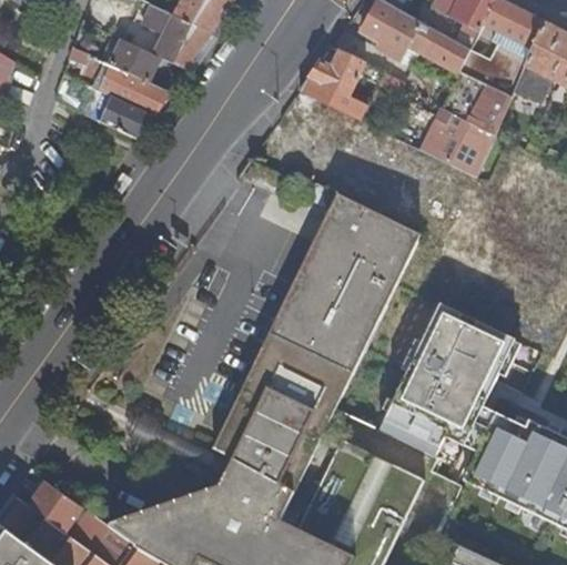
[(175,11),(152,0),(142,0),(133,17),(140,19),(165,31),(175,11)]
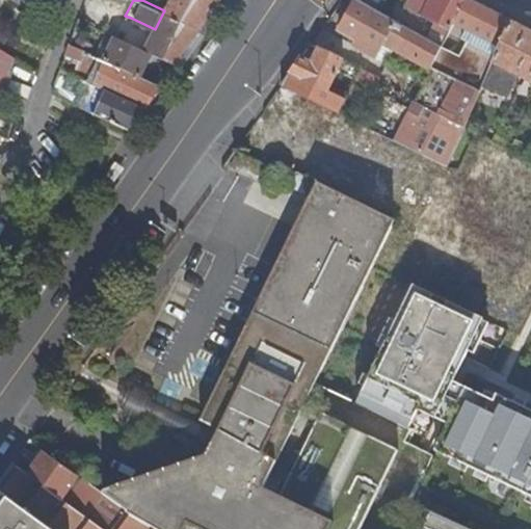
[(169,0),(164,10),(198,27),(217,0),(169,0)]
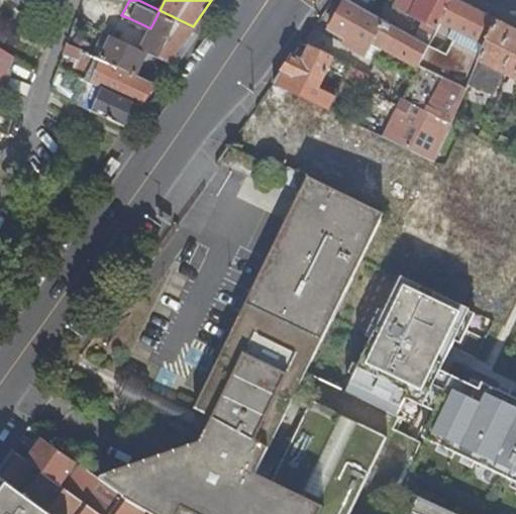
[(418,64),(428,44),(412,35),(363,7),(349,0),(344,0),(329,28),(346,38),(343,42),(364,54),(372,38),(418,64)]
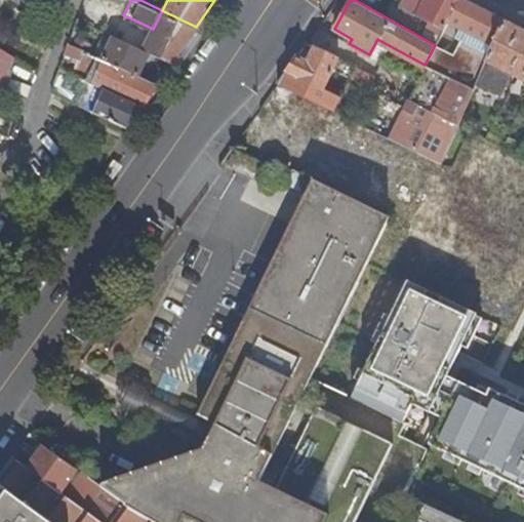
[(444,27),(457,0),(400,0),(400,1),(415,9),(414,10),(428,17),(444,27)]
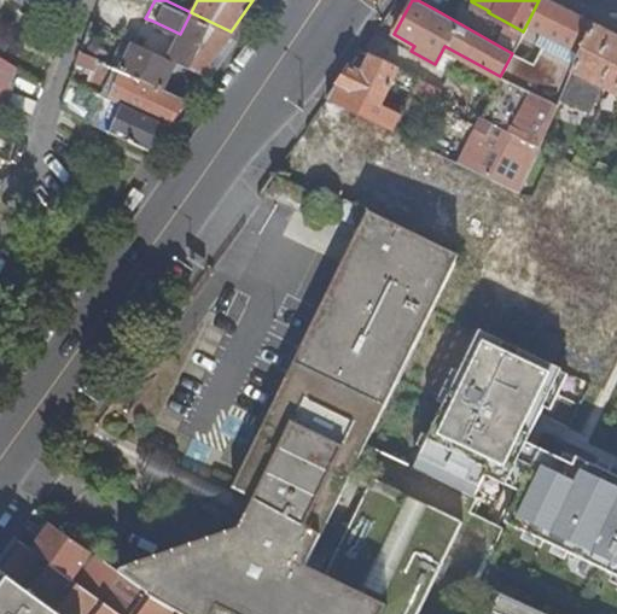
[(571,70),(592,22),(548,0),(539,0),(523,31),(512,53),(500,76),(529,91),(557,104),(562,94),(571,70)]
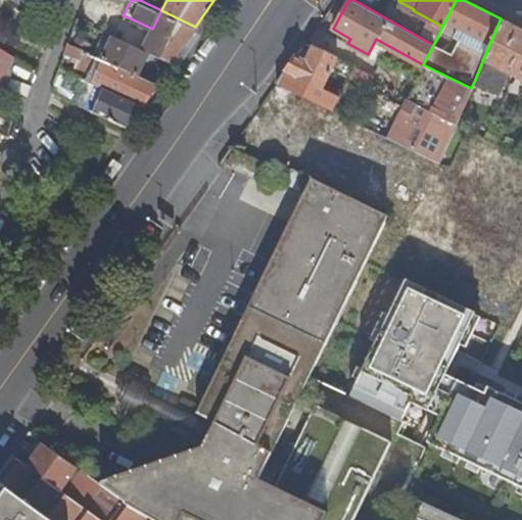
[(171,60),(195,27),(161,10),(152,29),(129,17),(121,36),(148,49),(161,55),(171,60)]
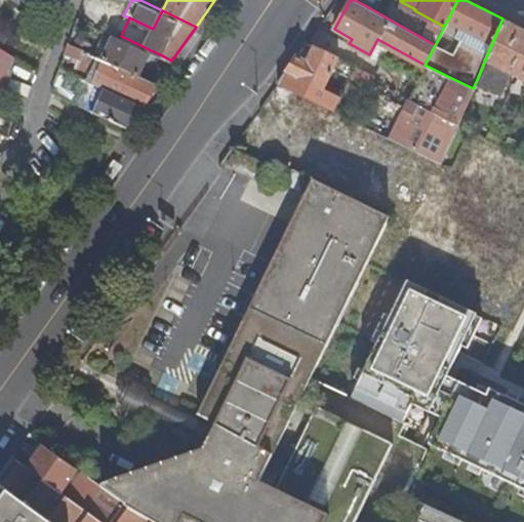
[(435,45),(444,27),(428,17),(418,36),(435,45)]
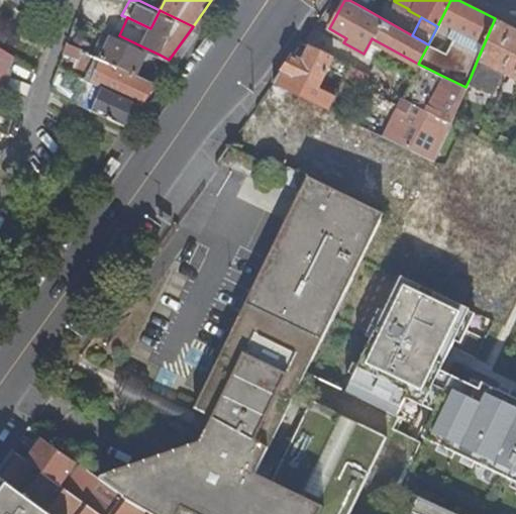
[(515,28),(495,18),(478,59),(503,71),(515,78),(515,28)]
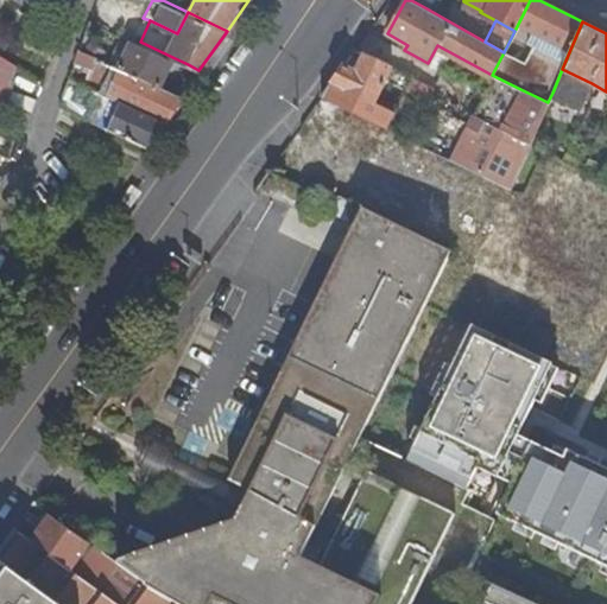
[(113,61),(119,63),(131,37),(122,33),(109,59),(113,61)]
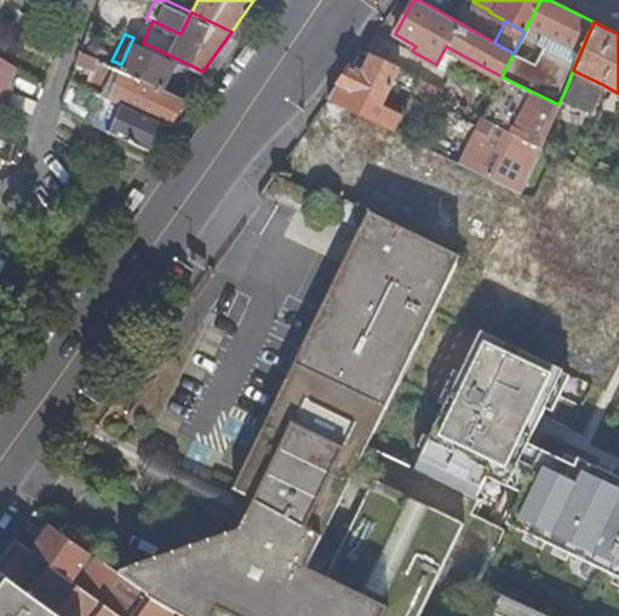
[(162,85),(176,58),(143,42),(133,38),(121,64),(162,85)]
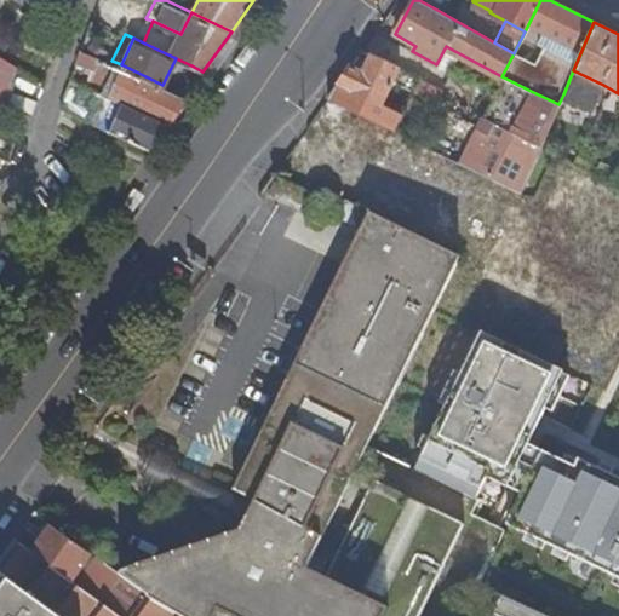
[(99,68),(110,73),(115,62),(112,61),(80,45),(76,57),(84,61),(99,68)]
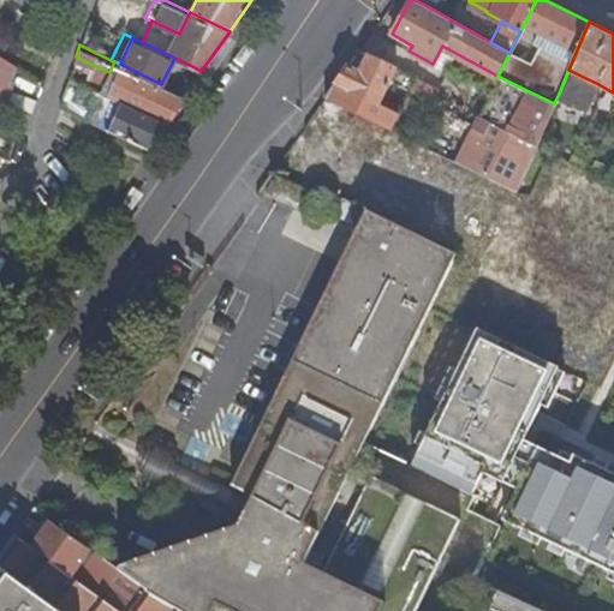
[(0,119),(3,121),(18,63),(0,52),(0,119)]
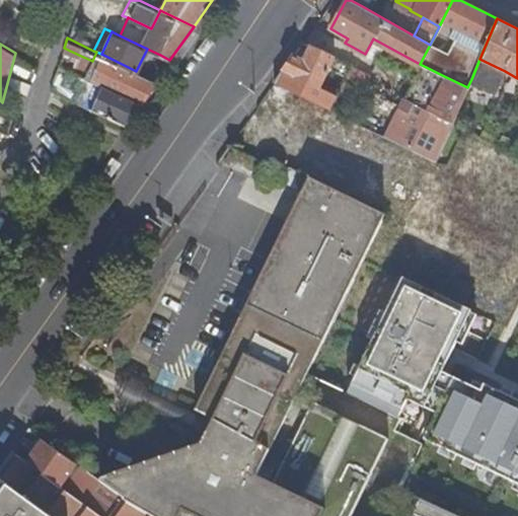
[(302,58),(292,54),(273,81),(291,90),(312,101),(334,57),(308,45),(302,58)]
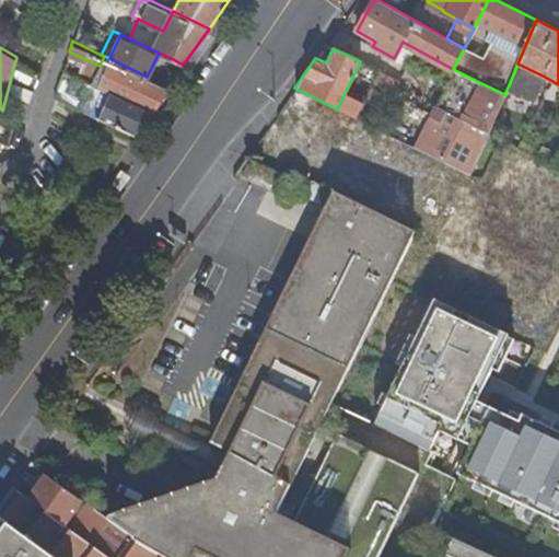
[(84,72),(90,61),(76,55),(70,67),(84,72)]
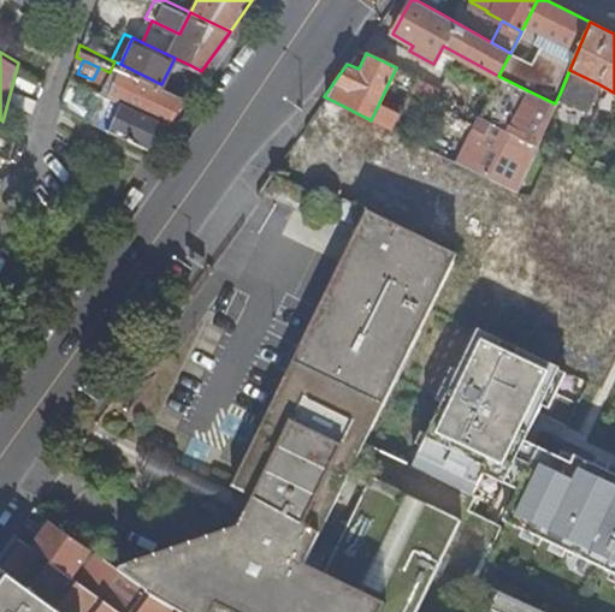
[(167,120),(184,95),(161,84),(120,64),(114,61),(110,72),(101,90),(167,120)]
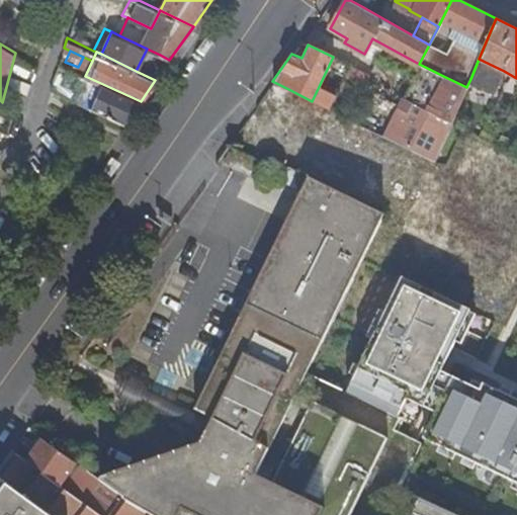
[(503,72),(504,71),(479,59),(470,79),(495,90),(504,73),(503,72)]
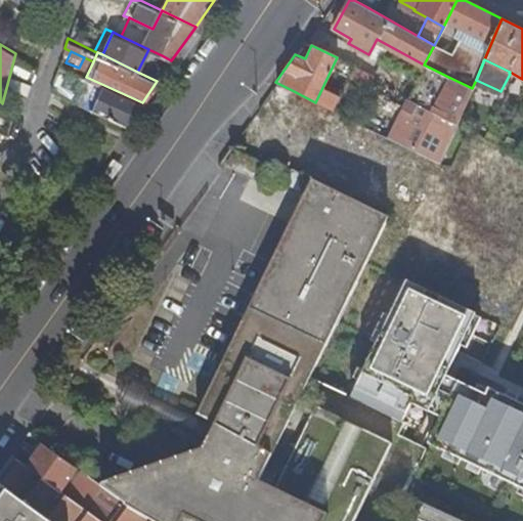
[(353,64),(349,62),(340,86),(342,87),(353,64)]
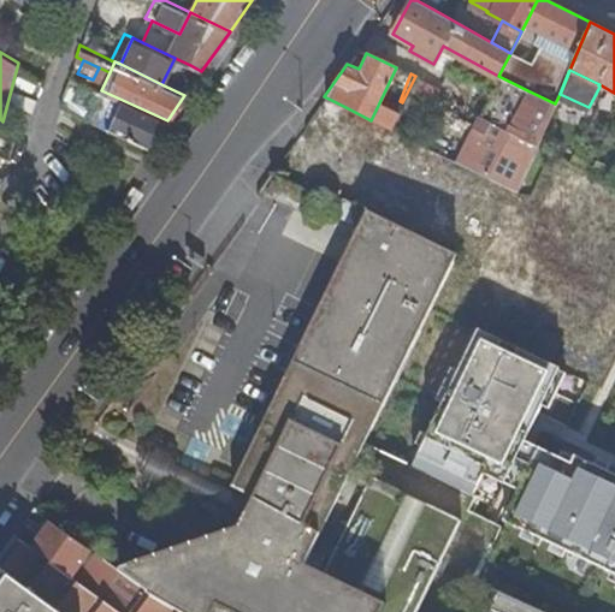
[(402,102),(413,108),(425,81),(415,76),(402,102)]
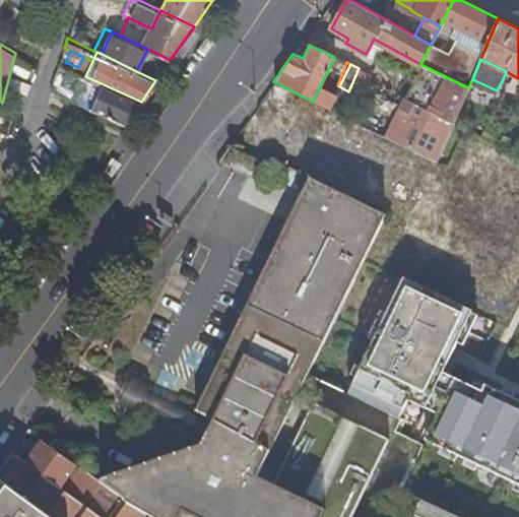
[(428,110),(445,76),(420,64),(403,97),(428,110)]
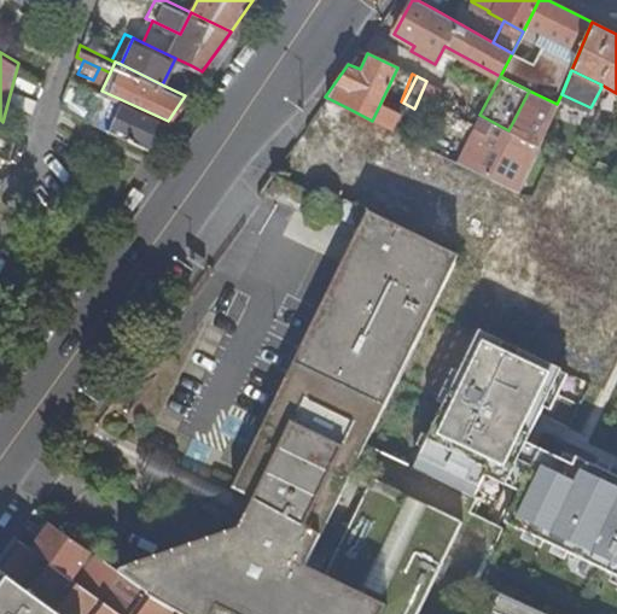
[(157,135),(168,121),(102,91),(87,83),(82,99),(106,110),(102,123),(150,146),(157,135)]
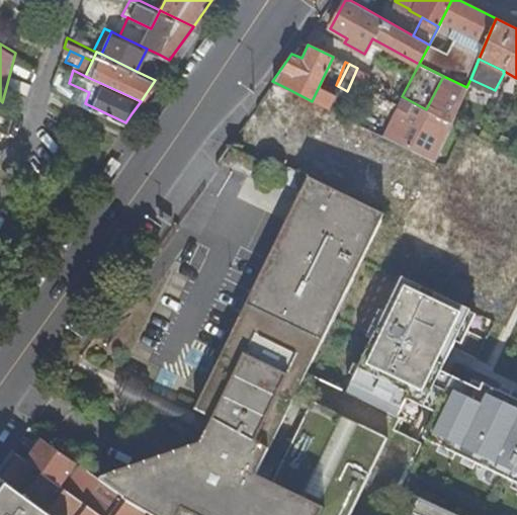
[(452,122),(466,87),(443,76),(426,109),(452,122)]
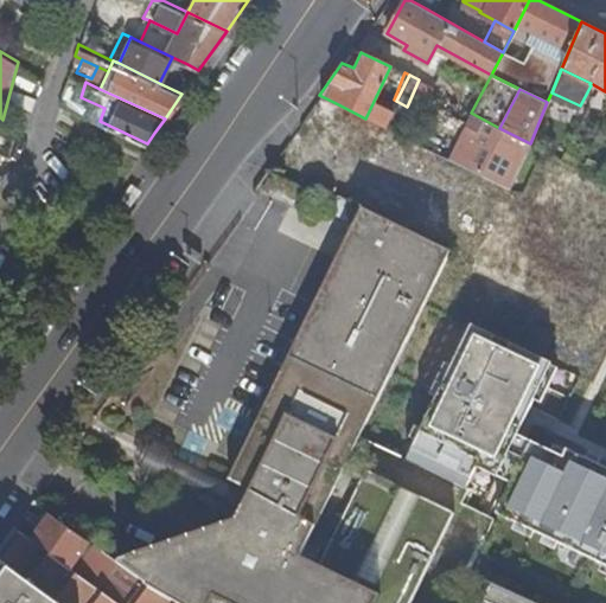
[(530,143),(499,128),(471,113),(460,132),(407,107),(396,101),(394,100),(383,127),(483,177),(508,188),(530,143)]
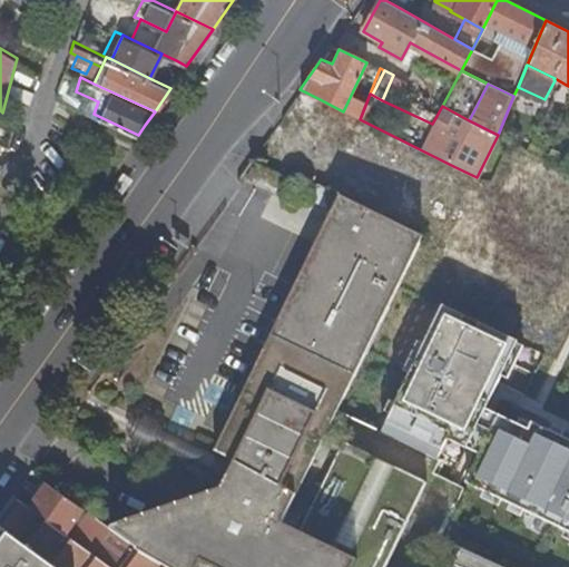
[(337,199),(335,198),(315,238),(217,438),(212,450),(225,457),(215,478),(217,488),(108,526),(135,545),(133,547),(167,566),(194,566),(199,559),(215,566),(384,566),(424,481),(341,442),(297,531),(281,522),(336,408),(398,282),(421,234),(340,194),(337,199)]
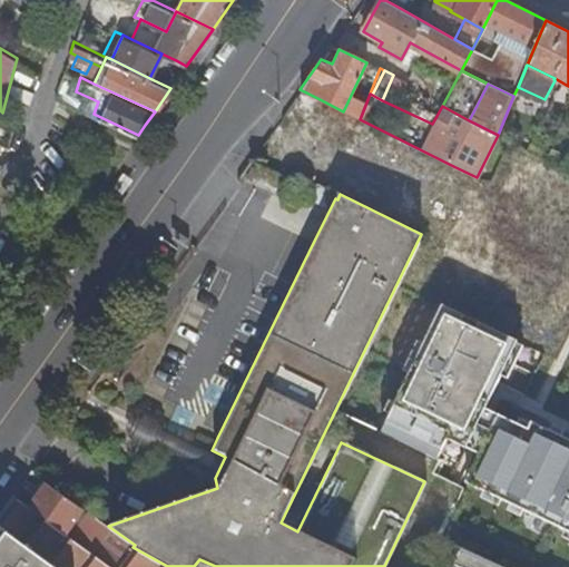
[(568,440),(529,420),(523,429),(481,408),(516,338),(440,302),(379,429),(437,457),(444,440),(476,455),(463,481),(568,533),(568,440)]
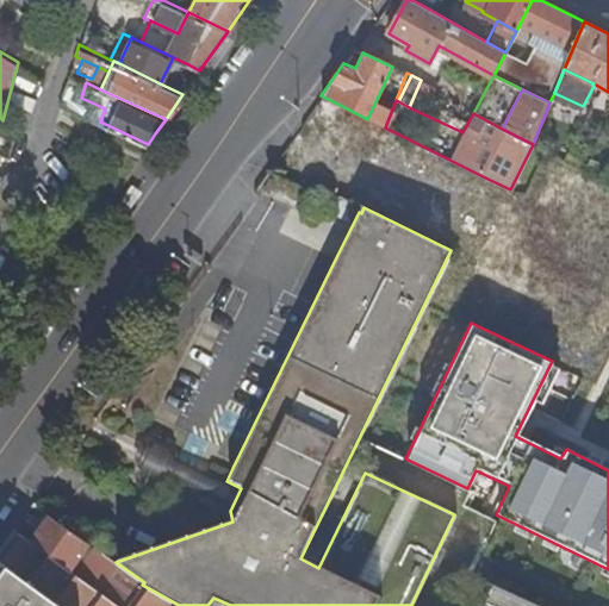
[(91,545),(49,516),(31,542),(118,605),(126,605),(142,585),(144,582),(116,562),(91,545)]
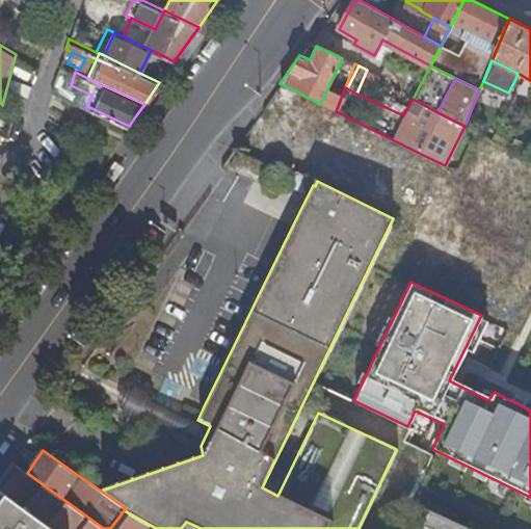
[(103,528),(27,473),(11,460),(0,476),(0,491),(14,501),(48,526),(52,528),(156,528),(124,510),(110,528),(103,528)]
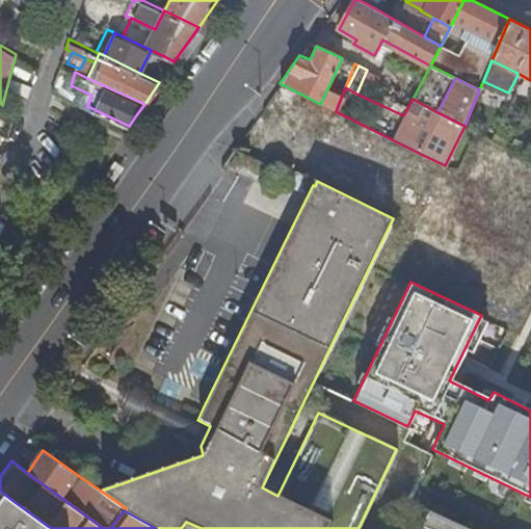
[(0,528),(52,528),(48,526),(14,501),(0,491),(0,528)]
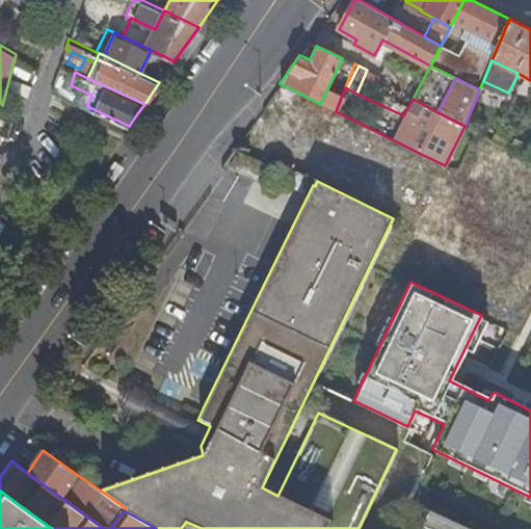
[(471,528),(444,517),(429,510),(420,528),(471,528)]
